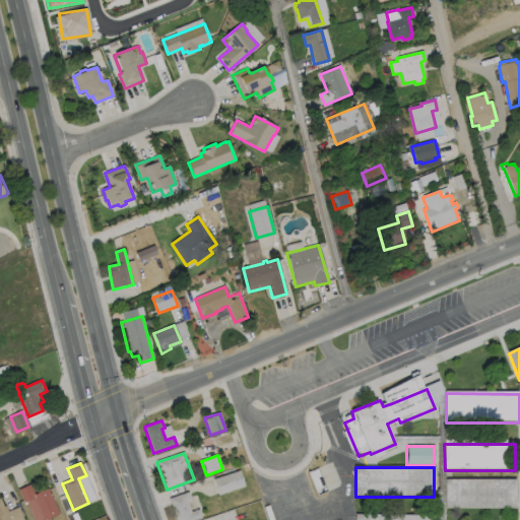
[(245,486),(218,496),(213,479),(240,471),(245,486)]
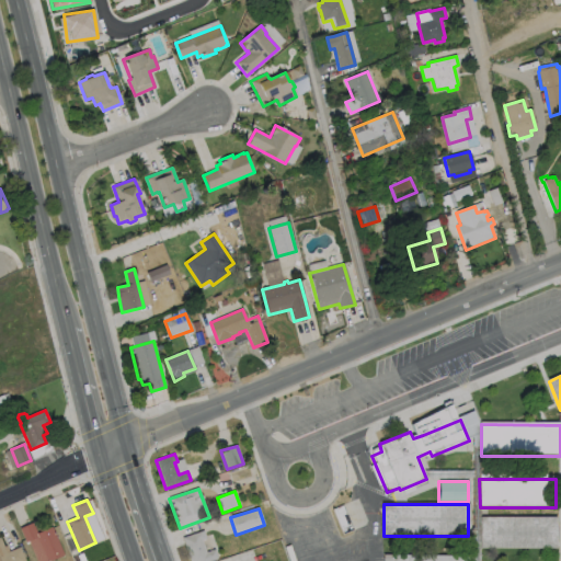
[(482,521),(558,521),(558,550),(482,550),(482,521)]
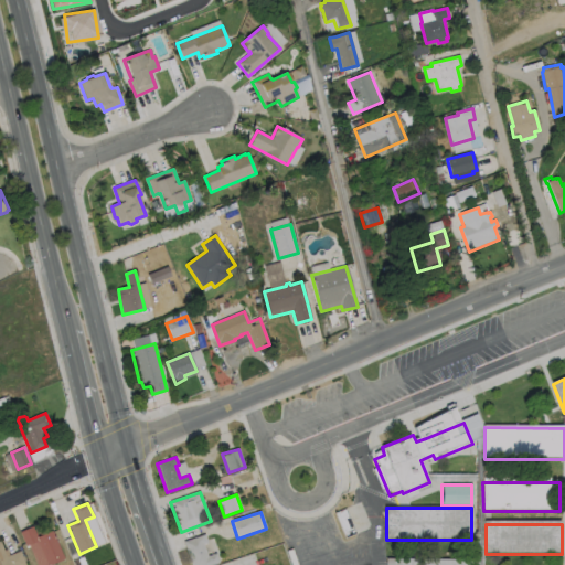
[(33,526),(38,537),(52,531),(64,558),(49,564),(36,564),(29,546),(27,547),(20,532),(33,526)]
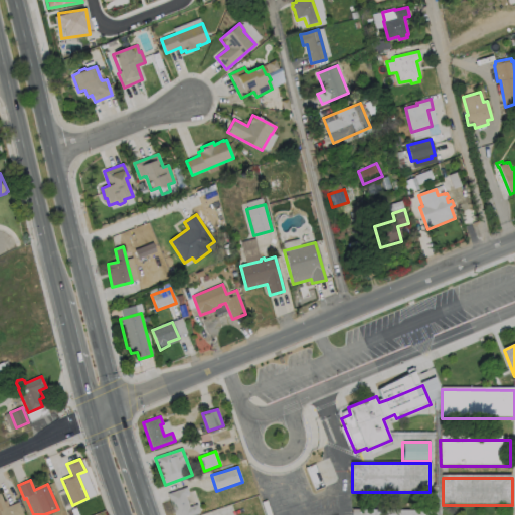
[(185,496),(189,507),(197,505),(200,513),(194,514),(175,514),(168,494),(187,488),(189,494),(185,496)]
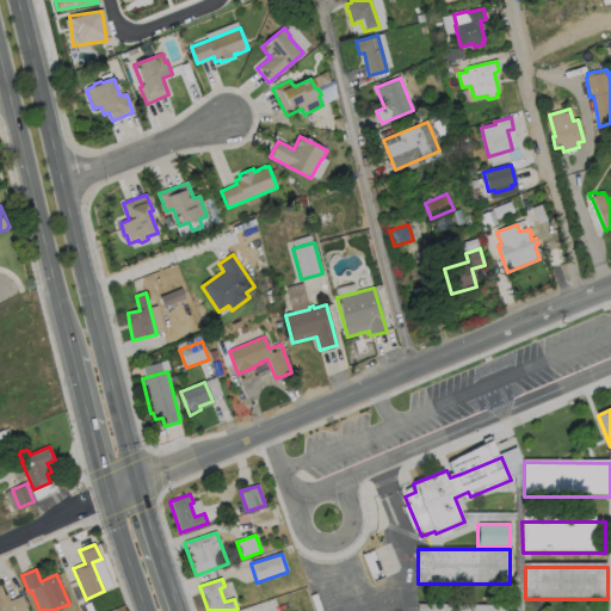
[(0,610),(0,585),(5,596),(7,594),(10,602),(22,597),(29,610),(0,610)]
